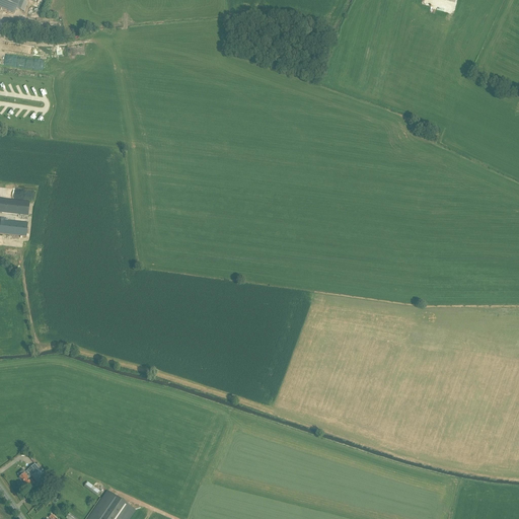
[(0,0),(0,7),(9,12),(14,14),(19,0),(0,0)]
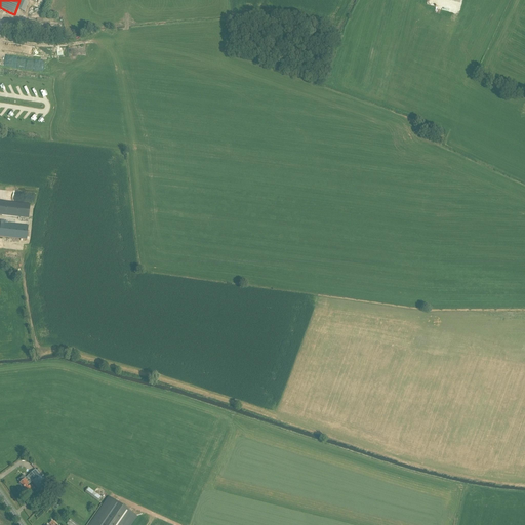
[(0,200),(0,214),(30,218),(31,205),(0,200)]
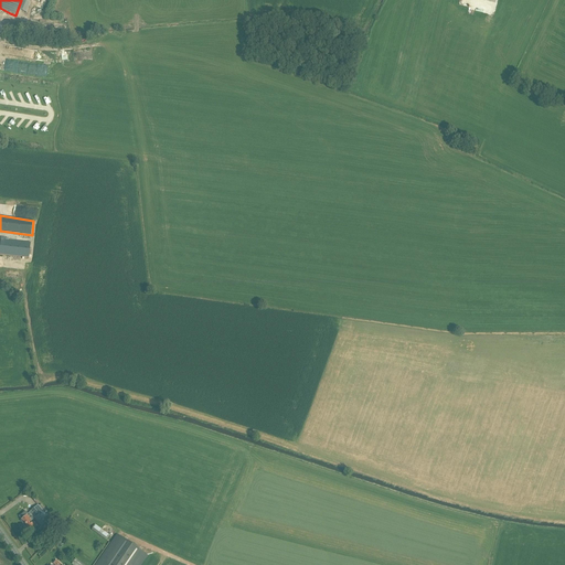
[(2,237),(0,251),(0,253),(29,257),(31,243),(6,241),(6,237),(2,237)]
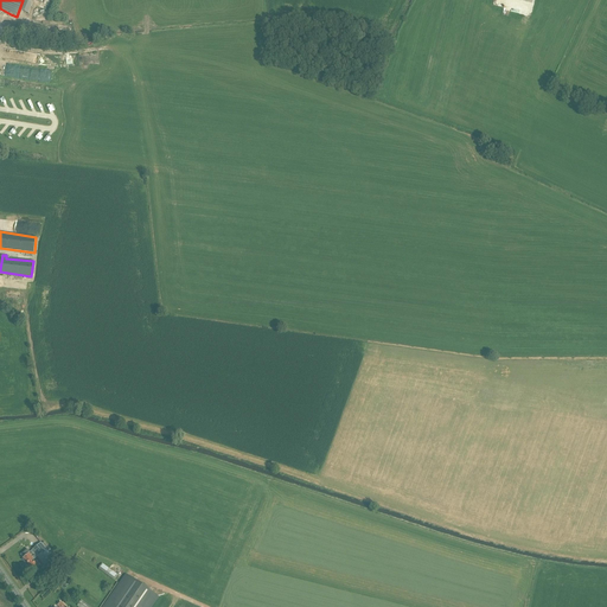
[(23,560),(25,563),(26,563),(34,572),(38,568),(32,561),(37,557),(53,576),(61,570),(53,563),(57,561),(42,542),(32,551),(23,558),(23,560)]
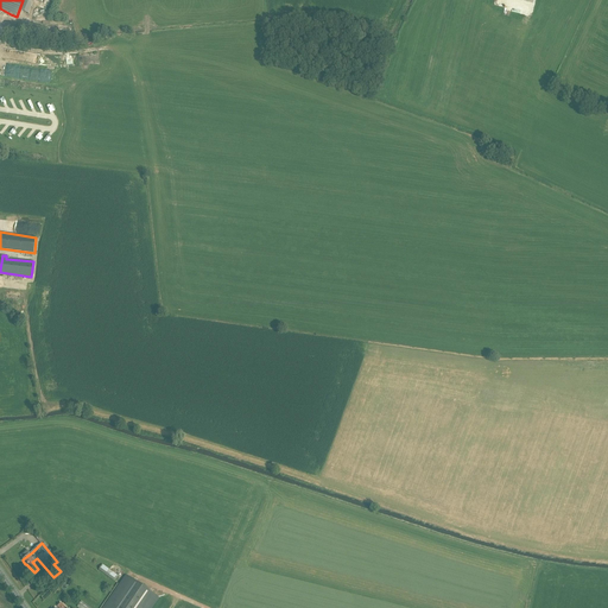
[(102,565),(99,570),(114,582),(119,576),(102,565)]
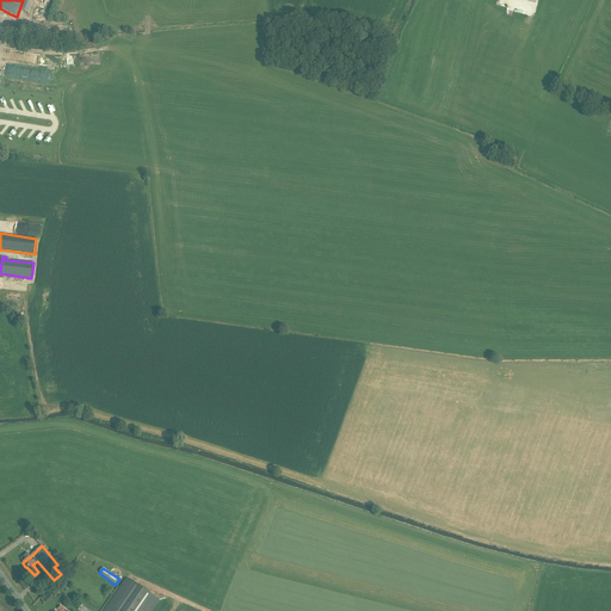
[(127,579),(104,610),(152,610),(159,602),(127,579)]
